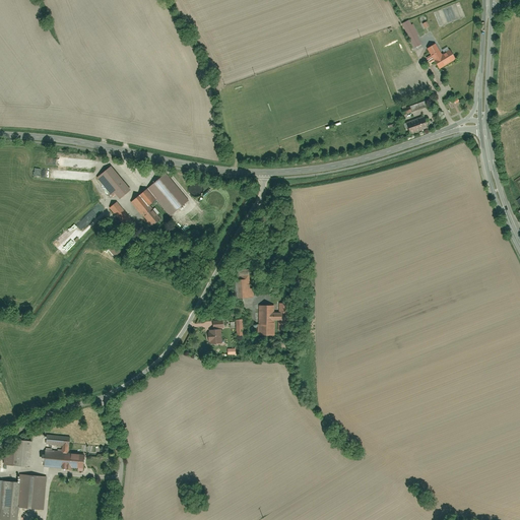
[(425,53),(420,46),(424,45),(411,21),(403,24),(414,49),(416,48),(420,55),(425,53)]
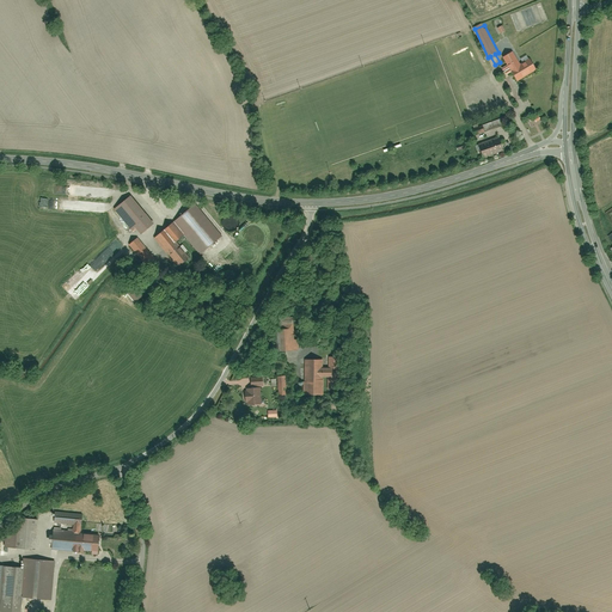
[(513,73),(518,83),(538,71),(531,60),(521,66),(514,53),(506,57),(510,66),(505,69),(508,75),(513,73)]
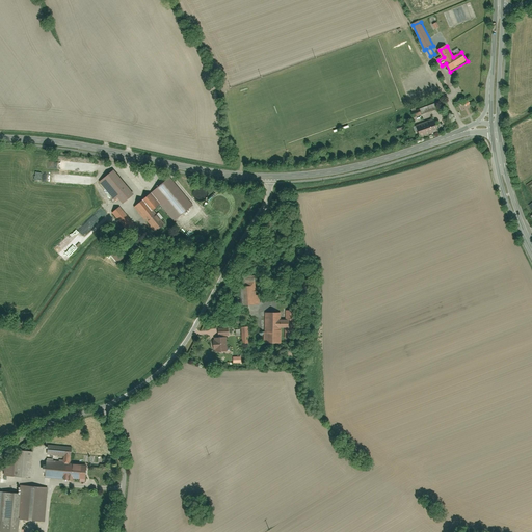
[(423,110),(425,116),(439,112),(436,106),(423,110)]
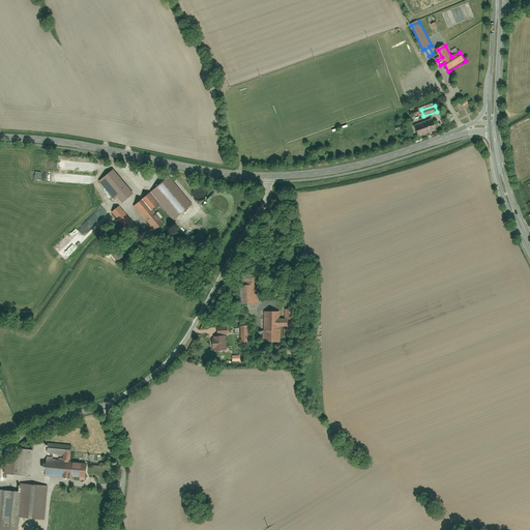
[(416,126),(419,138),(437,131),(433,120),(416,126)]
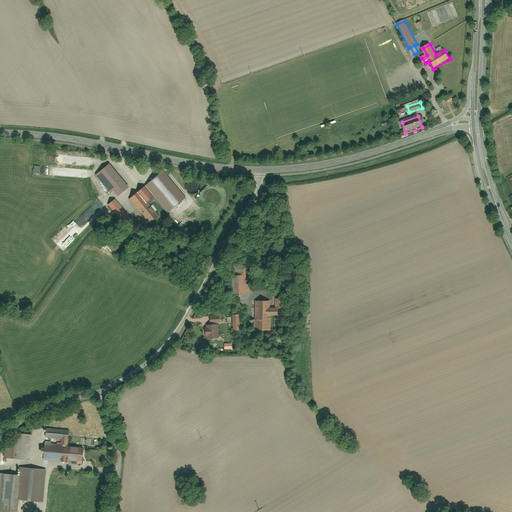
[(114,191),(119,196),(130,187),(111,165),(96,177),(110,194),(114,191)]
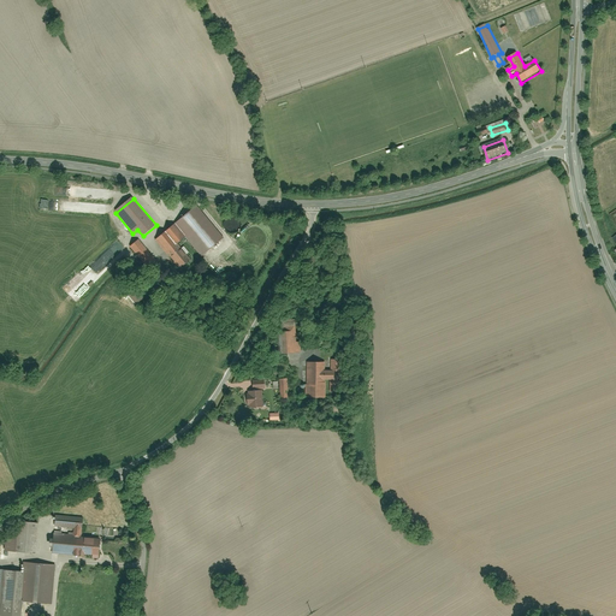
[(199,207),(158,241),(182,268),(191,261),(178,246),(187,238),(202,258),(225,238),(199,207)]
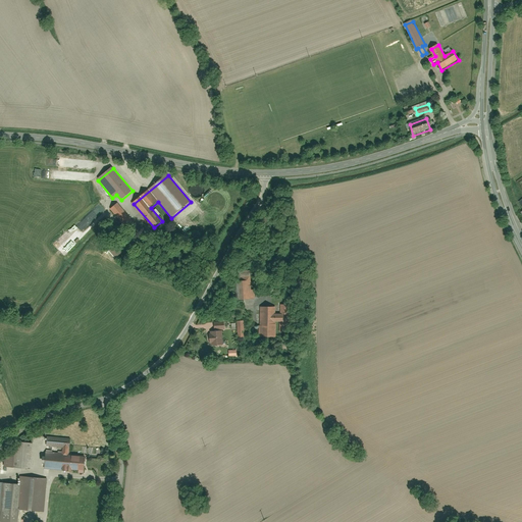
[(190,192),(193,197),(199,199),(203,198),(205,194),(206,189),(203,186),(198,183),(194,185),(191,187),(190,192)]
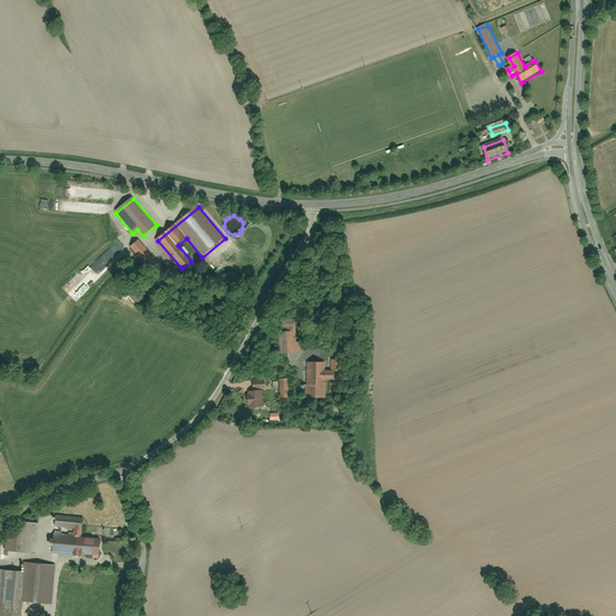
[(140,242),(131,248),(149,268),(157,262),(140,242)]
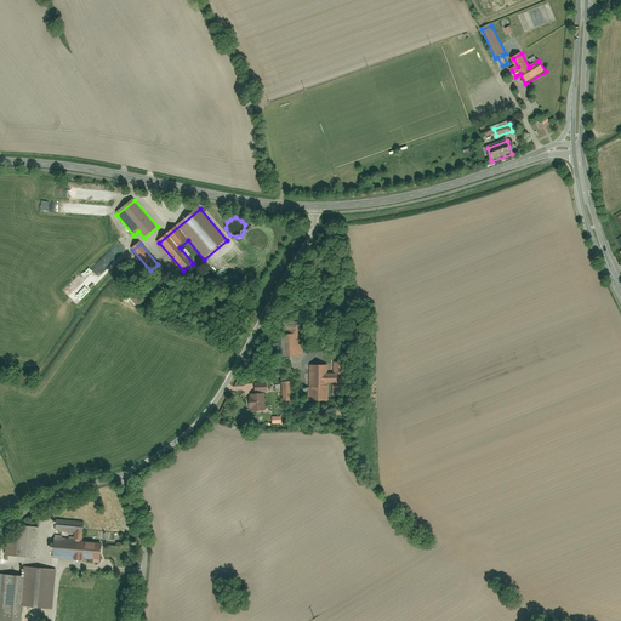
[(141,302),(127,286),(119,294),(132,309),(141,302)]
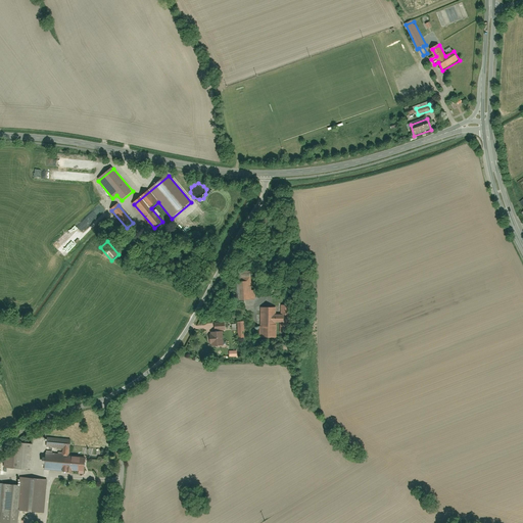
[(235,282),(236,301),(256,300),(256,291),(252,291),(252,288),(250,288),(250,282),(235,282)]
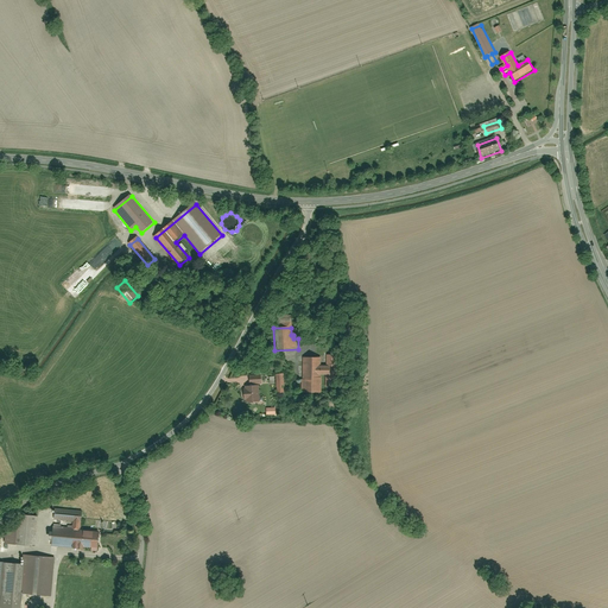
[(302,358),(302,393),(322,393),(322,377),(327,377),(327,387),(343,387),(343,356),(327,356),(327,366),(322,366),(322,358),(302,358)]
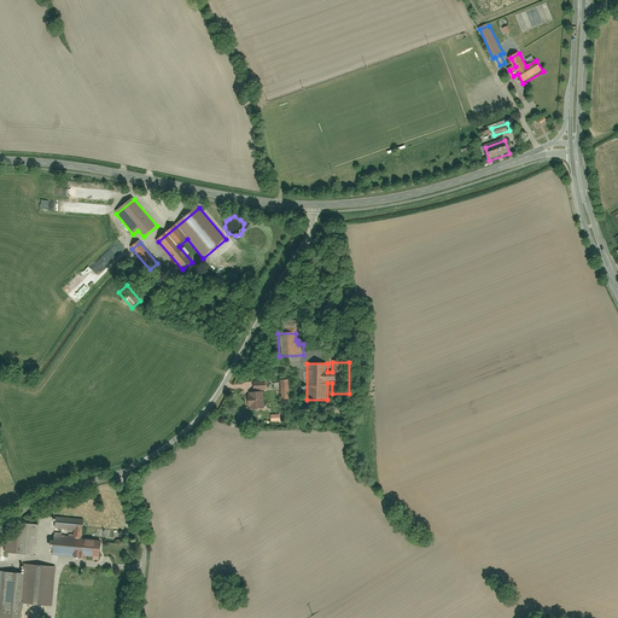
[(280,382),(281,400),(293,400),(292,380),(280,382)]
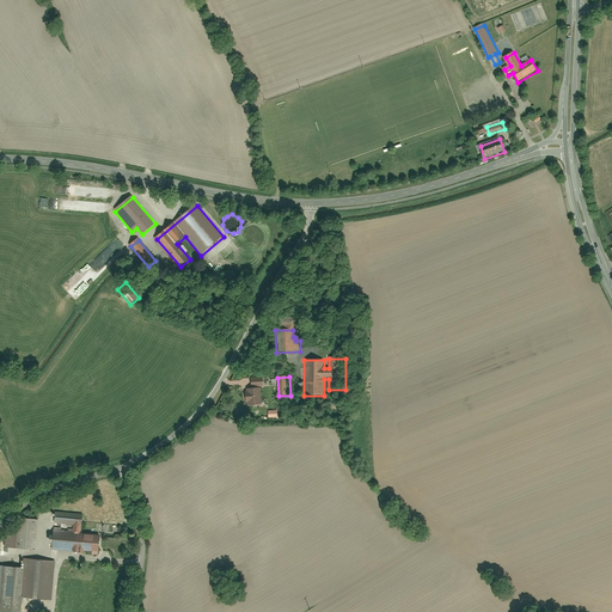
[(248,390),(249,405),(262,405),(261,390),(248,390)]
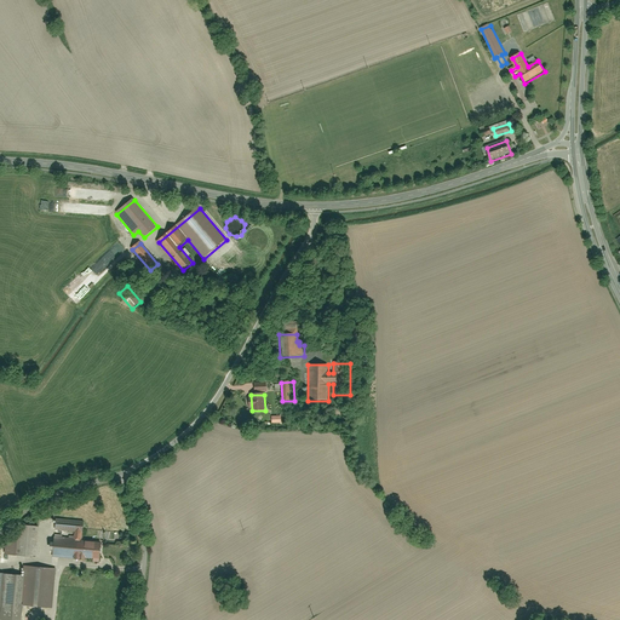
[(81,540),(82,535),(85,535),(86,521),(57,520),(56,533),(75,534),(74,540),(56,538),(55,558),(99,561),(101,541),(81,540)]
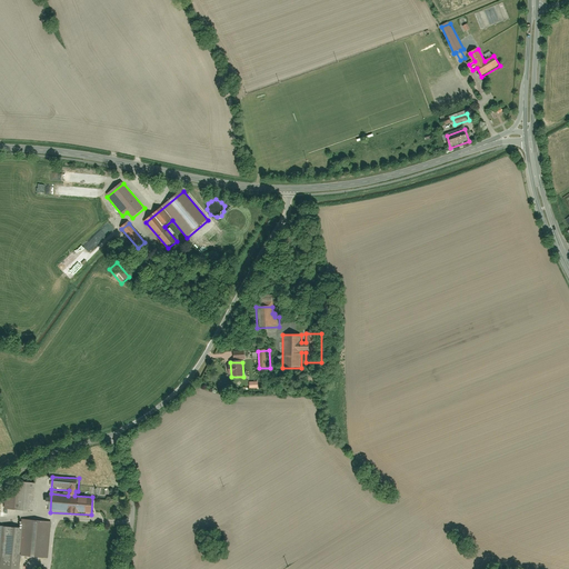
[(16,509),(33,511),(36,483),(18,482),(16,509)]
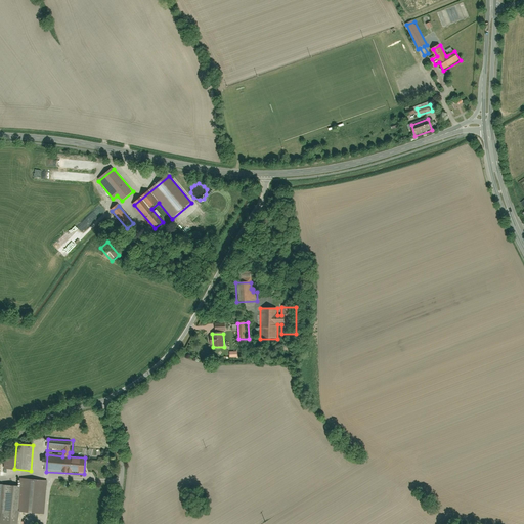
[(23,479),(20,513),(45,514),(47,480),(23,479)]
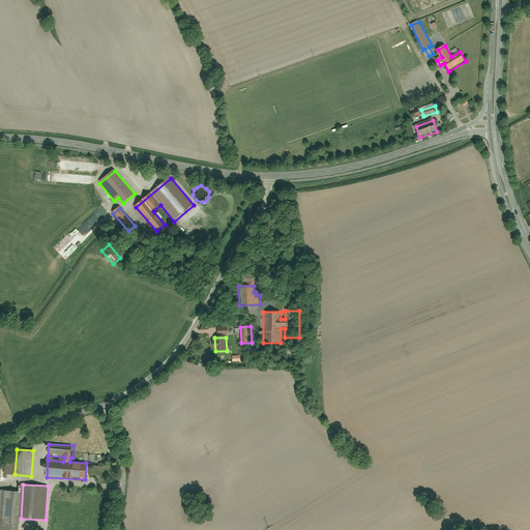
[(1,492),(0,525),(19,525),(21,492),(1,492)]
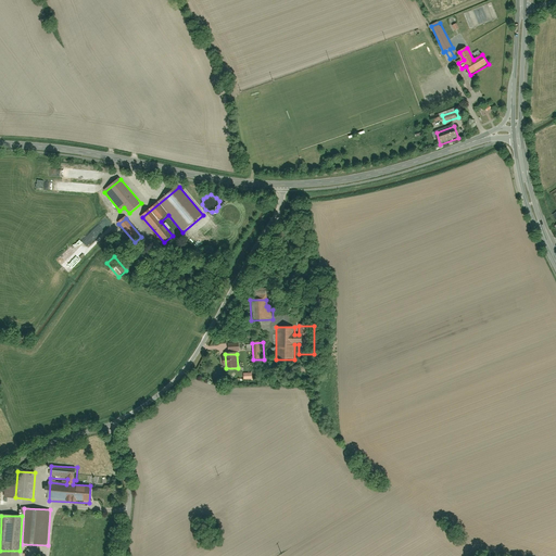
All buildings are outlined.
